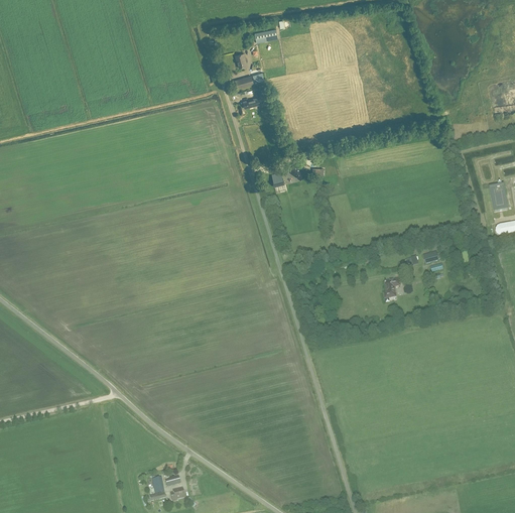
[(256,40),(277,36),(275,26),(254,30),(256,40)]
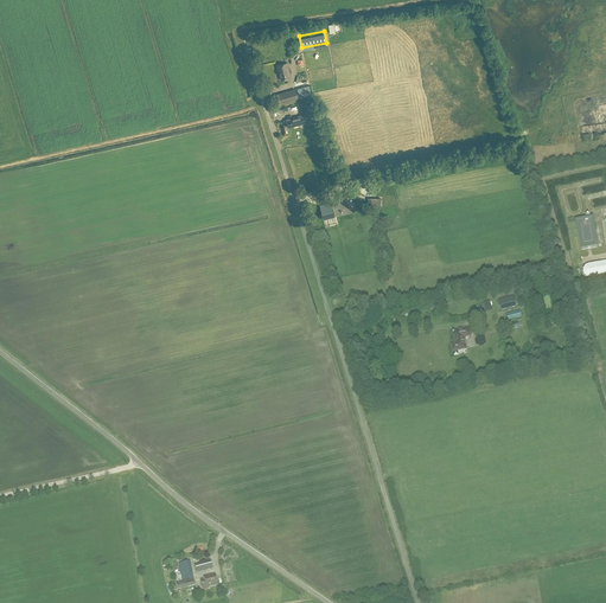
[(281,77),(291,75),(289,70),(291,70),(292,68),(291,66),(291,65),(289,65),(287,65),(286,59),(276,62),(278,66),(279,66),(281,77)]
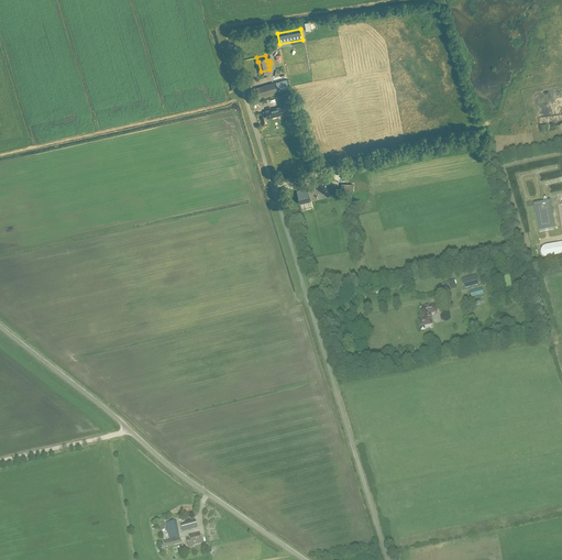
[(275,84),(276,88),(288,85),(286,76),(275,79),(276,84),(275,84)]
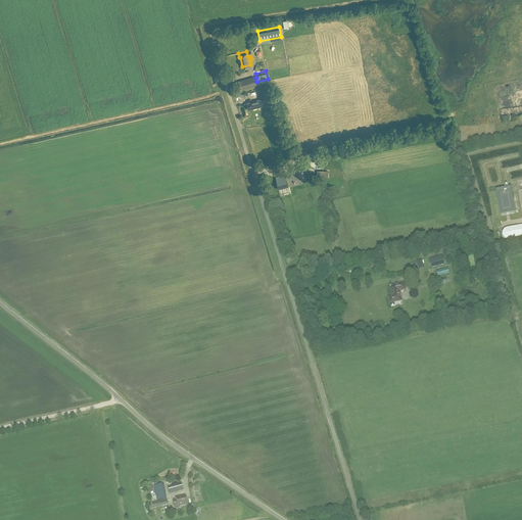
[(240,87),(254,82),(256,82),(254,75),(238,79),(240,87)]
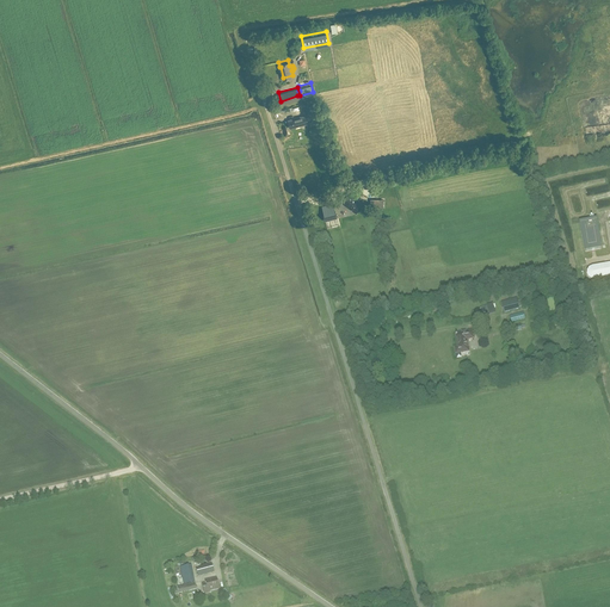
[(305,111),(314,109),(312,101),(302,104),(305,111)]
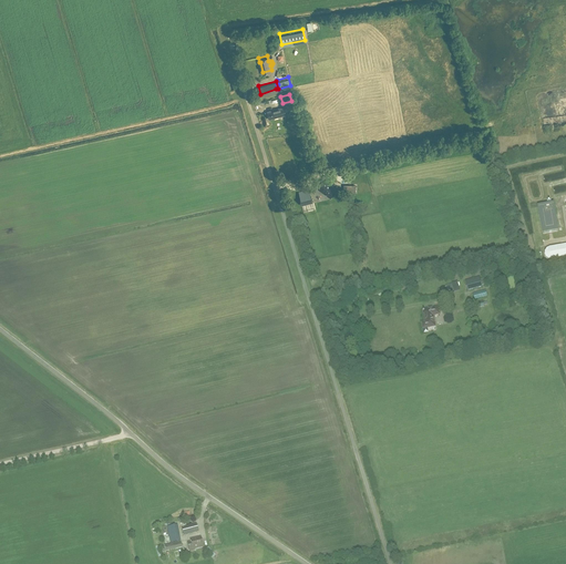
[(268,116),(285,112),(284,104),(266,109),(268,116)]
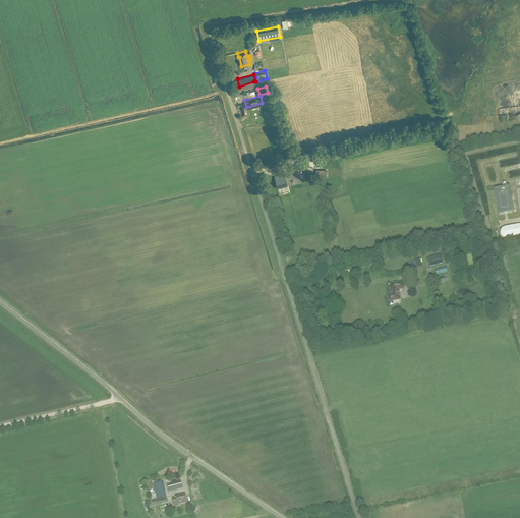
[(302,179),(308,171),(295,162),(290,170),(302,179)]
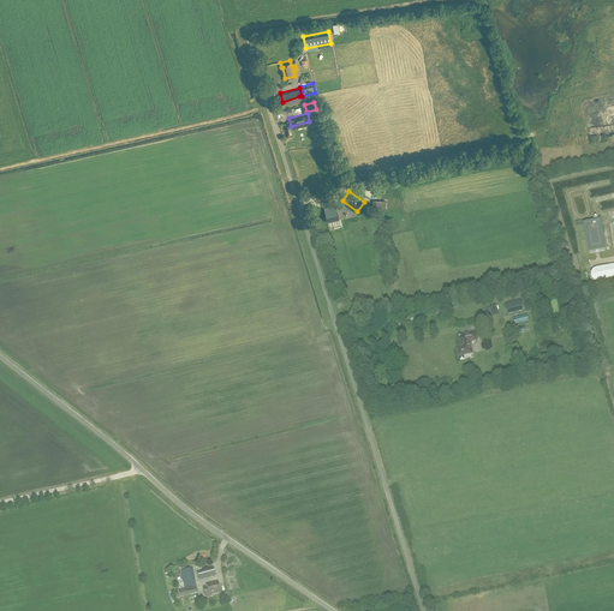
[(337,209),(325,211),(327,220),(339,216),(337,209)]
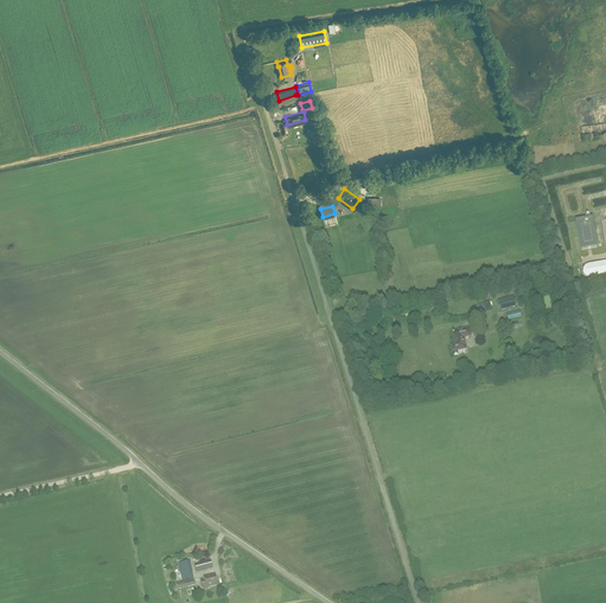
[(580,247),(595,244),(591,216),(575,219),(580,247)]
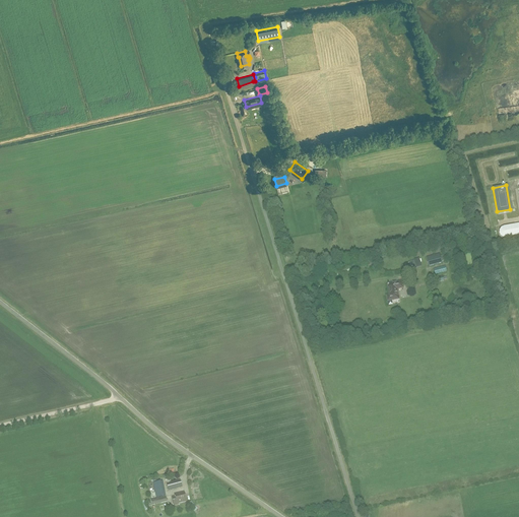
[(518,222),(517,223),(516,222),(506,224),(505,225),(503,225),(501,227),(500,228),(499,230),(499,232),(500,234),(501,236),(503,236),(505,236),(507,235),(508,236),(518,234),(518,233),(518,222)]
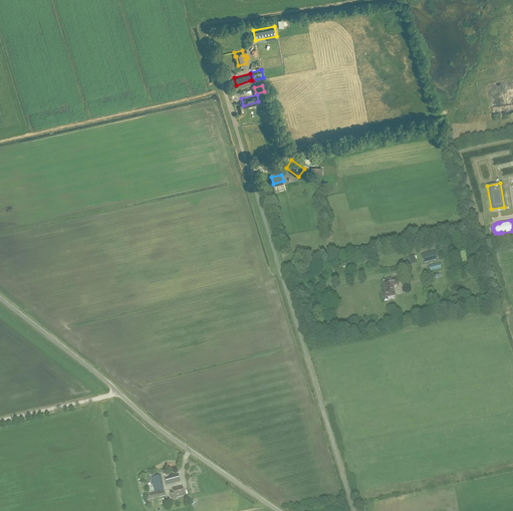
[(434,249),(421,252),(423,260),(436,257),(436,256),(434,251),(434,249)]
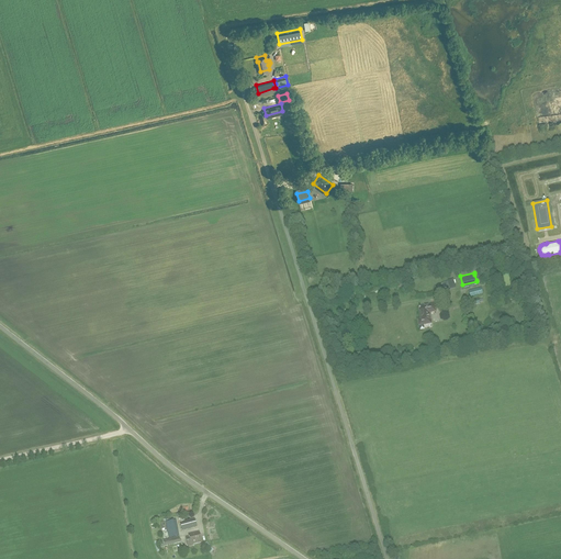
[(447,280),(434,283),(435,290),(444,288),(444,286),(448,284),(447,280)]
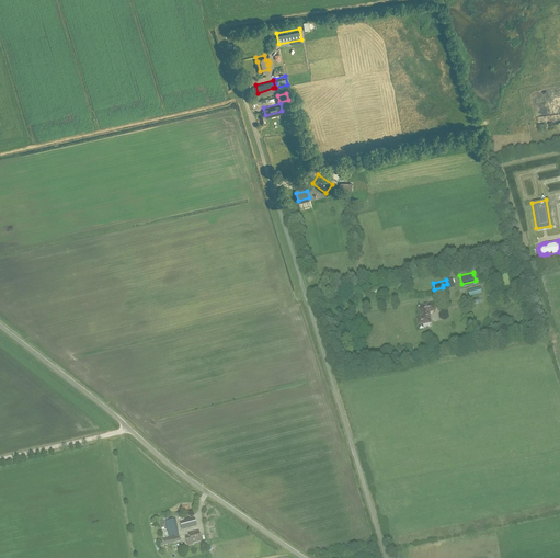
[(432,302),(418,305),(420,316),(416,317),(418,322),(430,320),(427,309),(434,308),(432,302)]
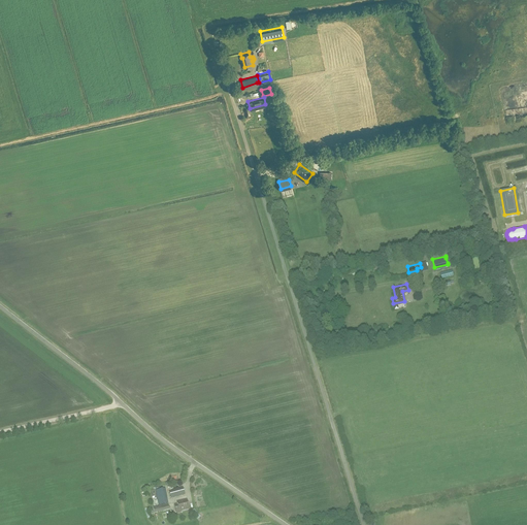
[(170,495),(184,492),(182,485),(168,488),(170,495)]
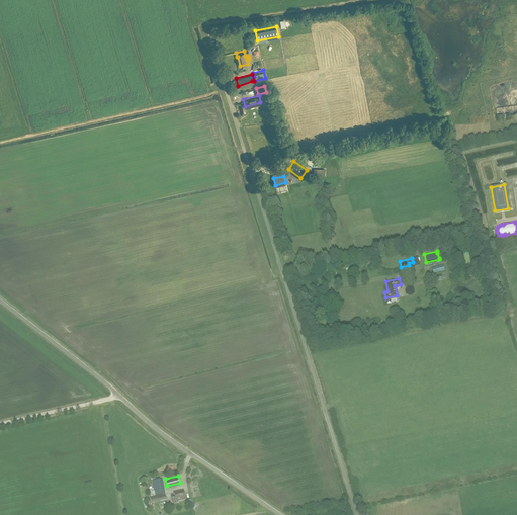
[(161,477),(158,478),(152,479),(152,483),(155,483),(157,493),(164,491),(161,477)]
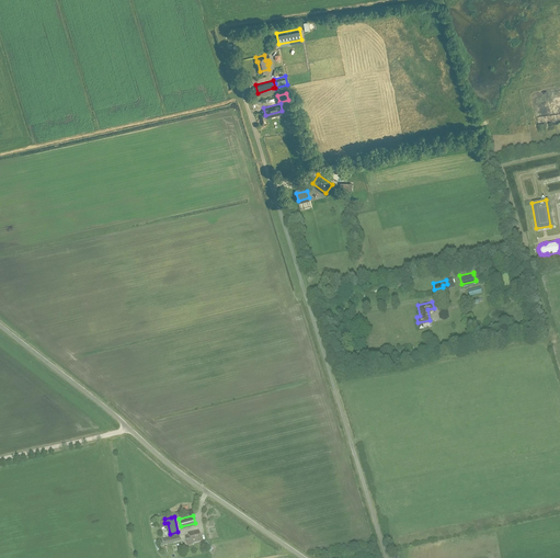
[(197,527),(186,531),(187,533),(184,534),(186,542),(191,541),(191,539),(200,538),(197,527)]
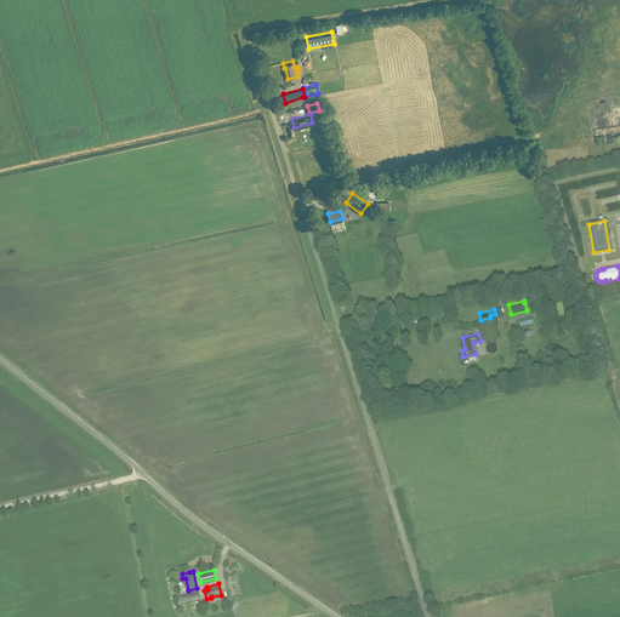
[(185,592),(178,593),(181,600),(193,596),(192,590),(185,592)]
